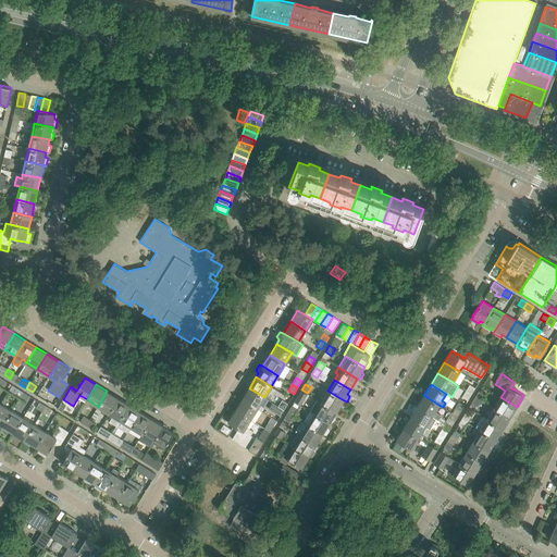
[(466,391),(471,394),(475,388),(470,384),(466,391)]
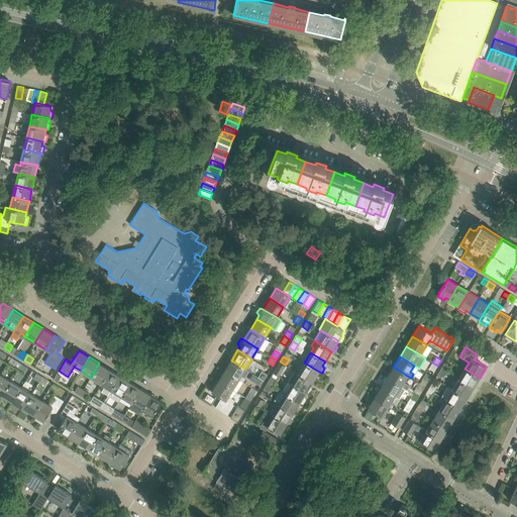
[(8,363),(18,369),(22,364),(11,357),(8,363)]
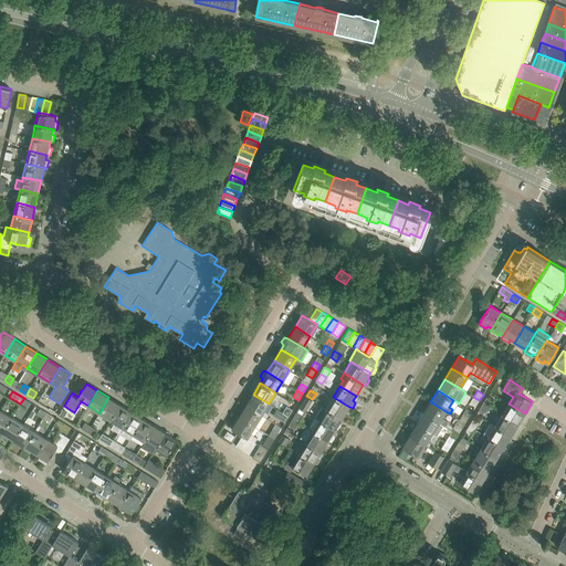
[(269,404),(253,395),(245,406),(261,415),(265,418),(268,413),(264,411),(269,404)]
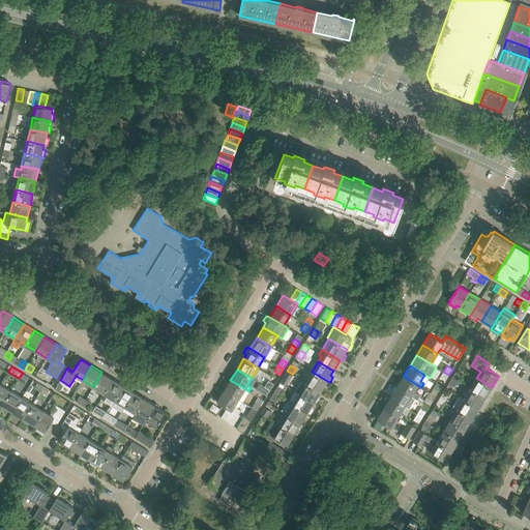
[(287,371),(284,376),(289,380),(292,374),(287,371)]
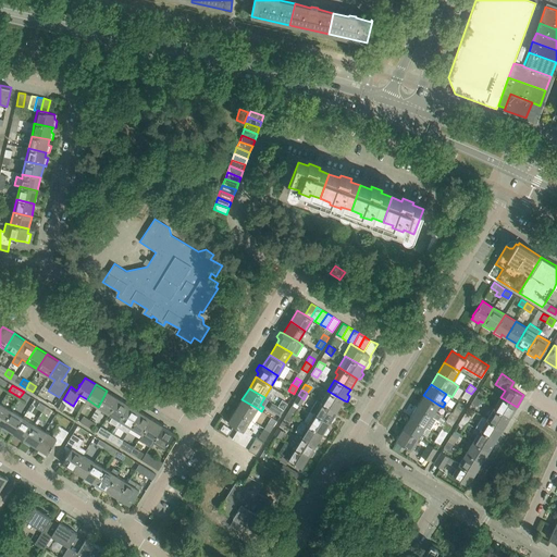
[(98,407),(109,413),(119,398),(107,391),(98,407)]
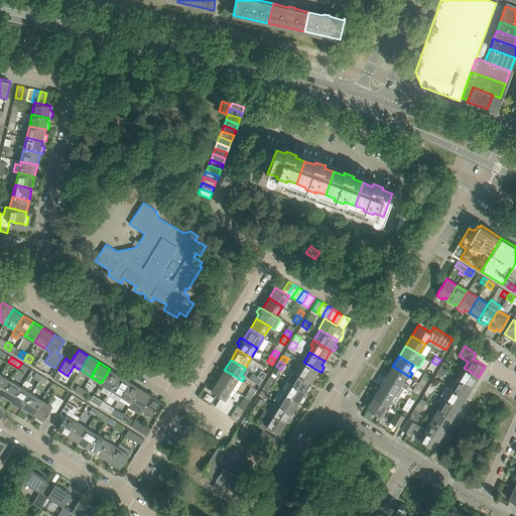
[(303,362),(297,372),(311,381),(318,371),(303,362)]
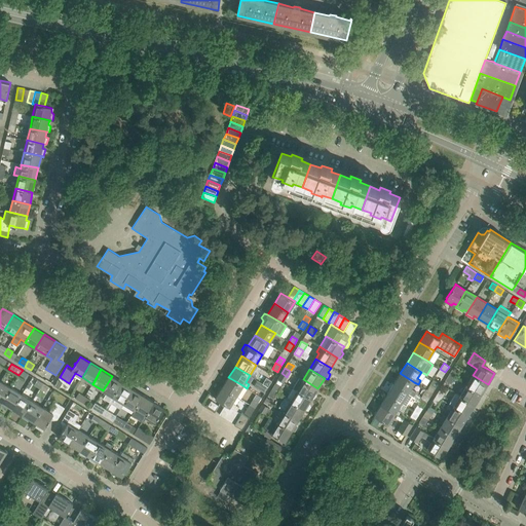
[(442,378),(445,372),(440,369),(437,375),(442,378)]
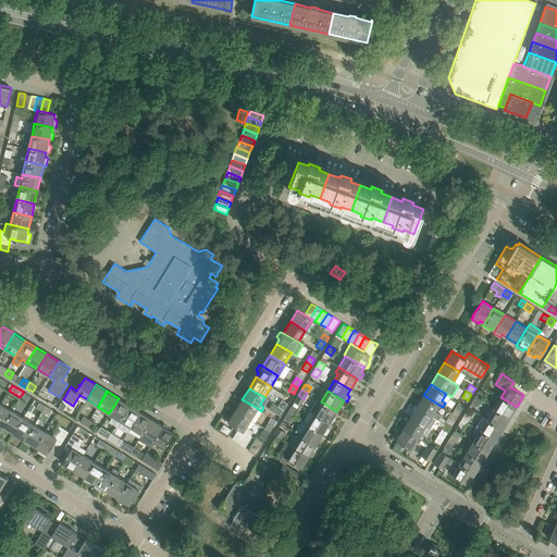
[(479,391),(475,396),(481,400),(485,394),(479,391)]
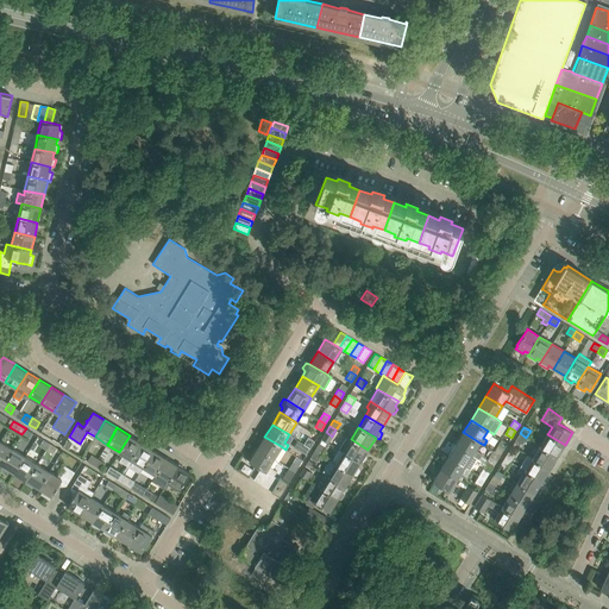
[(26,428),(22,434),(29,439),(32,433),(26,428)]
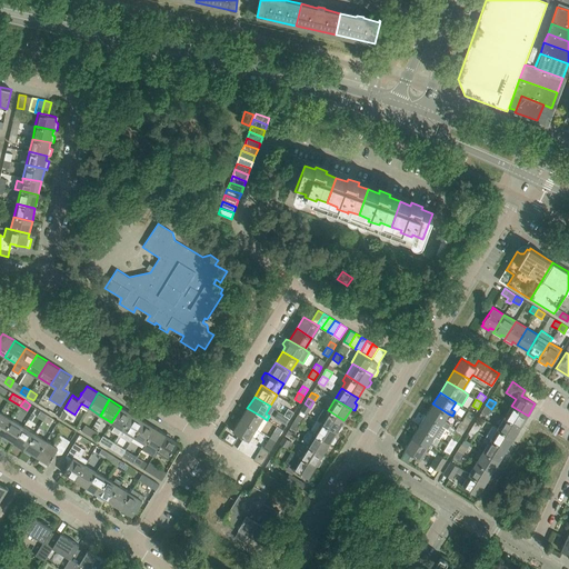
[(443,420),(448,413),(432,403),(426,415),(446,427),(448,429),(450,425),(443,420)]
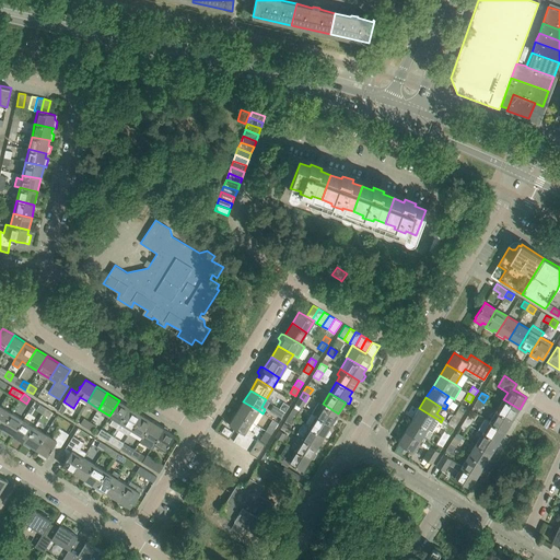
[(480,409),(483,403),(478,398),(474,405),(480,409)]
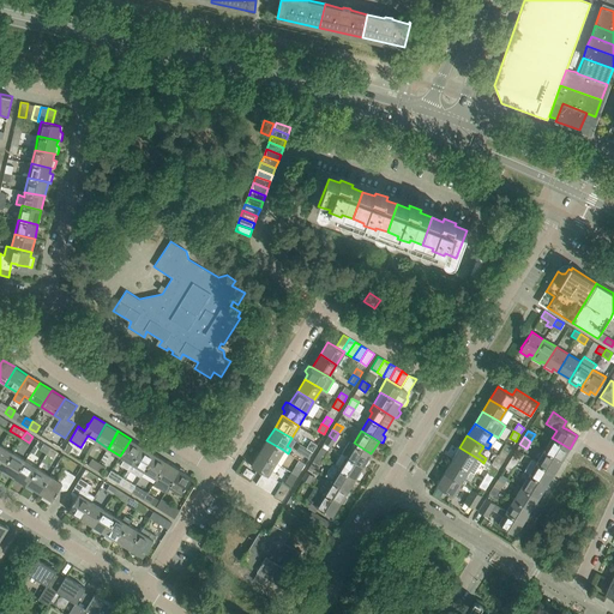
[(561,461),(570,449),(552,438),(545,450),(561,461)]
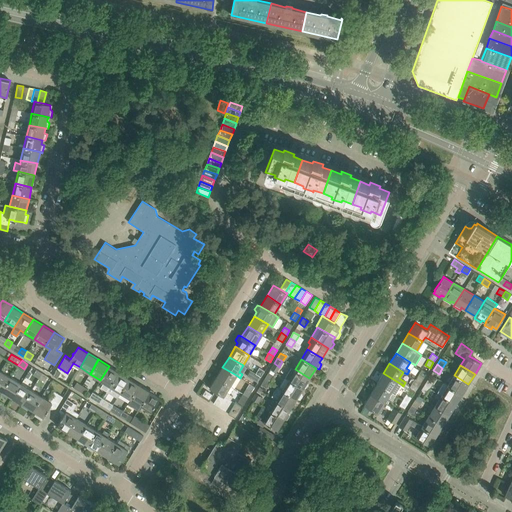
[(100,380),(110,386),(119,372),(109,366),(100,380)]
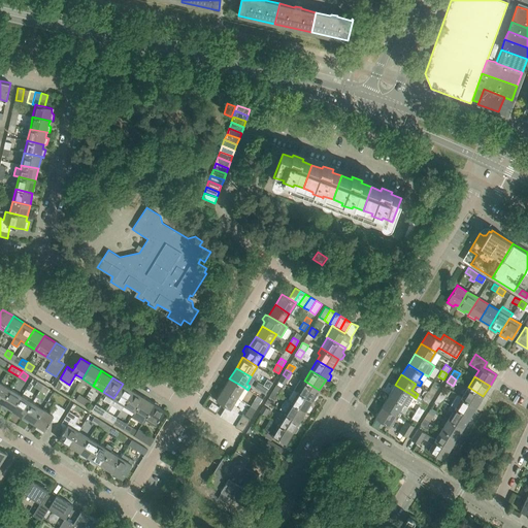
[(243,387),(229,378),(223,389),(237,398),(243,387)]
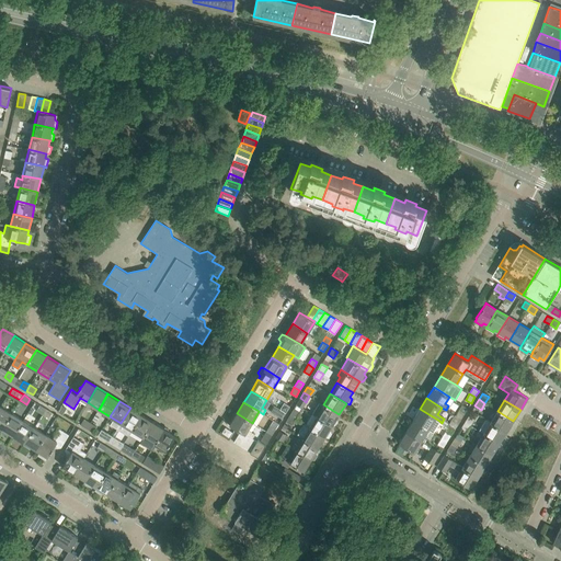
[(319,402),(312,413),(332,425),(334,425),(338,421),(336,419),(339,414),(323,404),(319,402)]
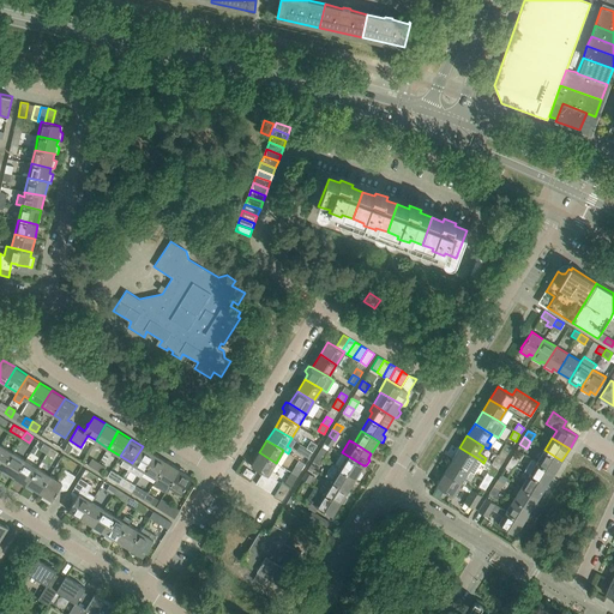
[(311,441),(307,447),(313,451),(317,445),(311,441)]
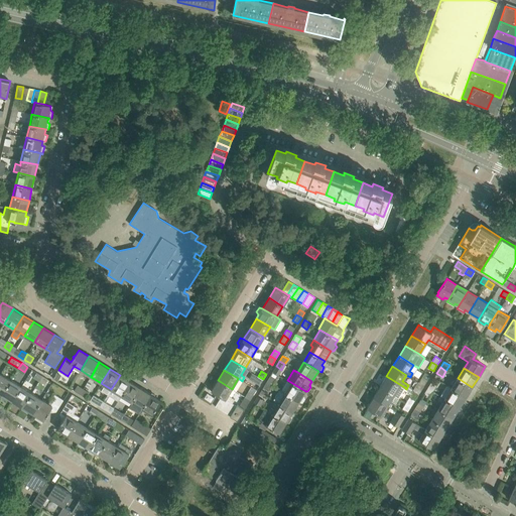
[(273,371),(266,382),(272,385),(278,375),(273,371)]
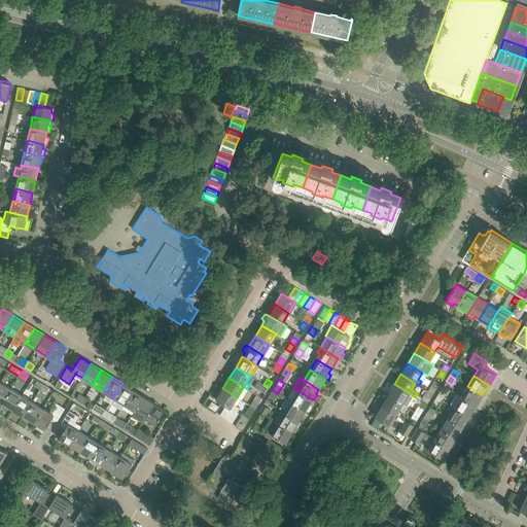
[(34,386),(40,389),(43,384),(37,380),(34,386)]
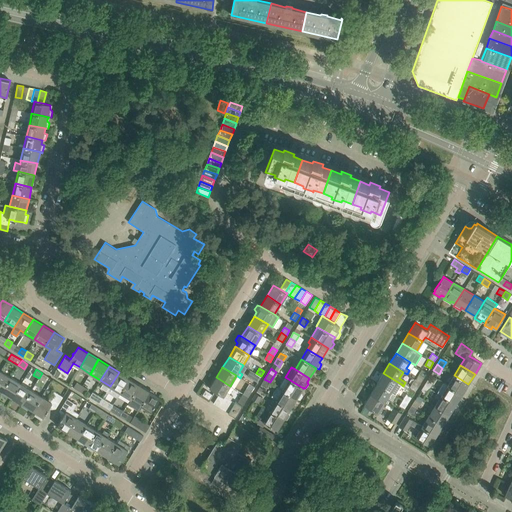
[(422,369),(416,379),(421,383),(427,372),(422,369)]
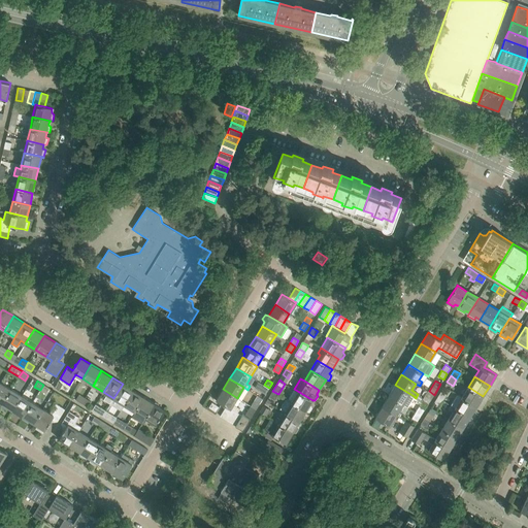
[(0,402),(2,403),(2,404),(11,389),(1,383),(0,384),(0,402)]
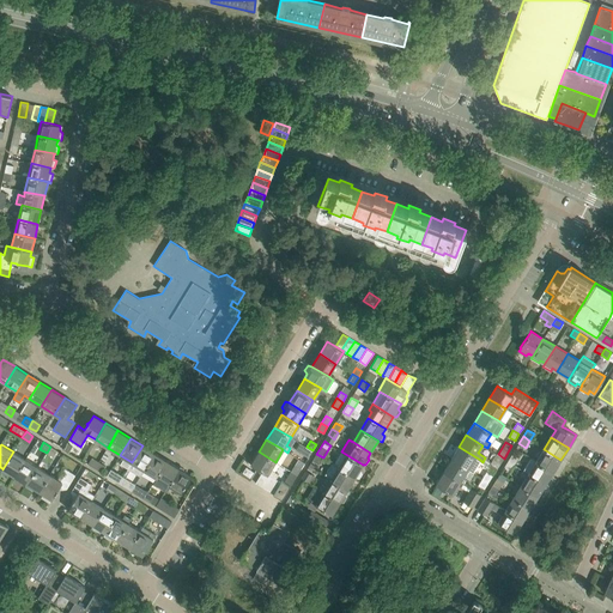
[(132,462),(128,468),(133,472),(137,466),(144,471),(155,453),(143,445),(132,462)]
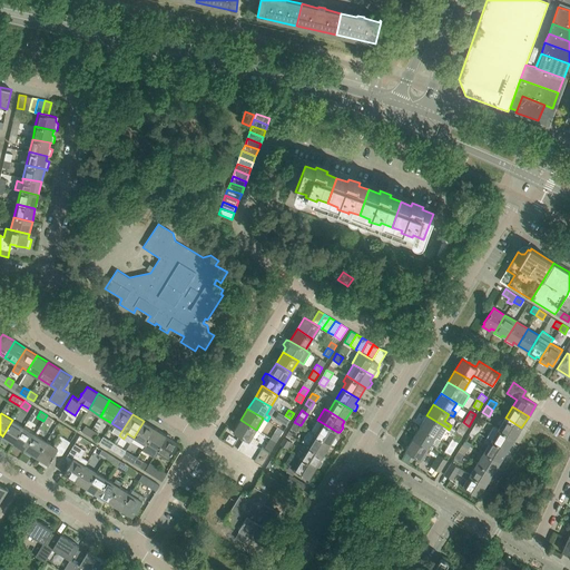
[(47,415),(43,421),(49,424),(53,419),(47,415)]
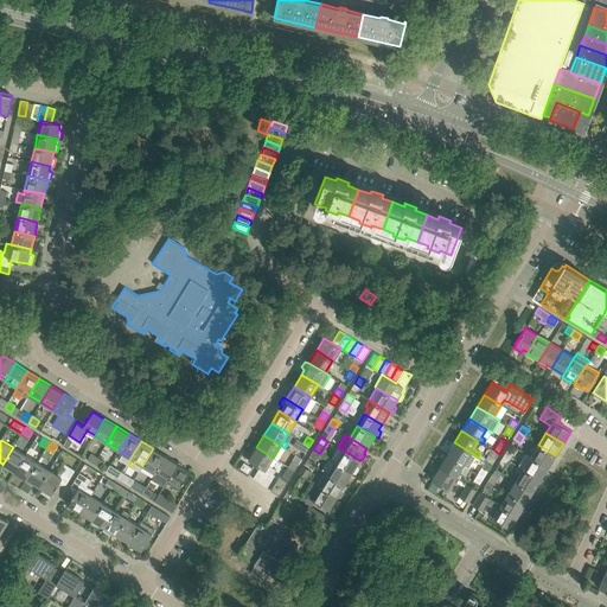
[(299,449),(305,453),(310,446),(304,442),(299,449)]
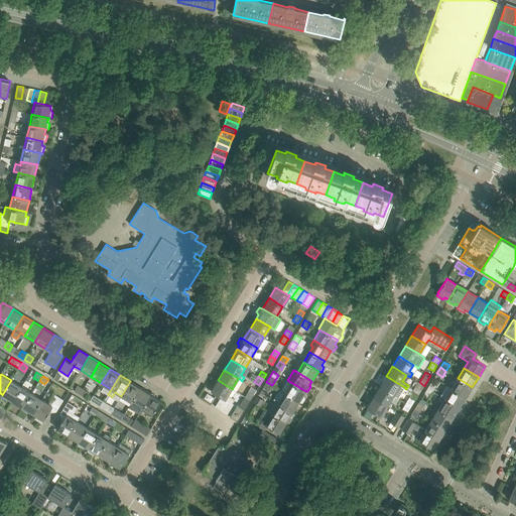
[(386,376),(380,386),(394,395),(398,398),(404,387),(386,376)]
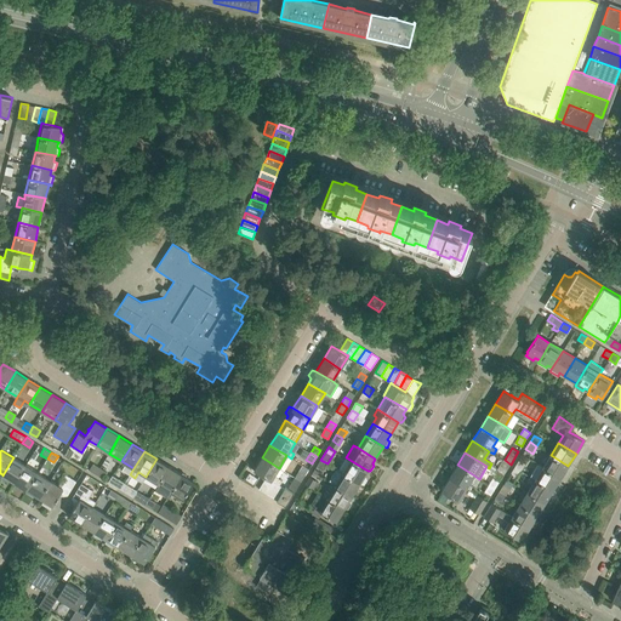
[(551,455),(543,467),(560,478),(568,466),(551,455)]
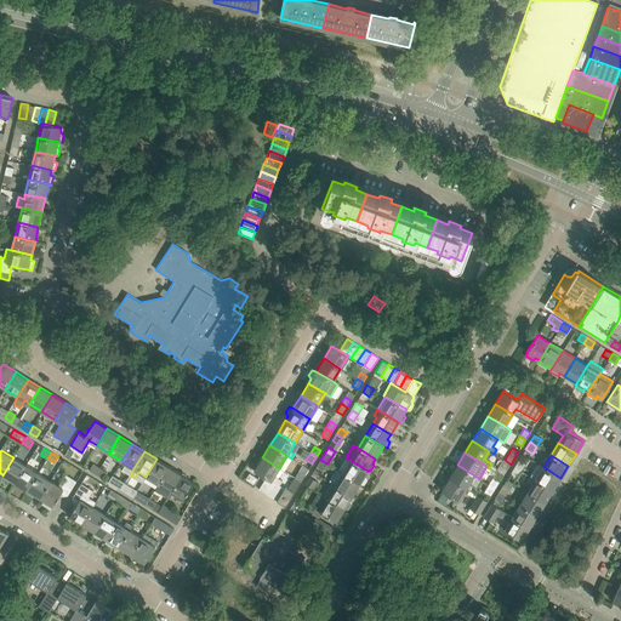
[(13,457),(3,476),(1,478),(9,483),(11,480),(15,483),(26,465),(13,457)]
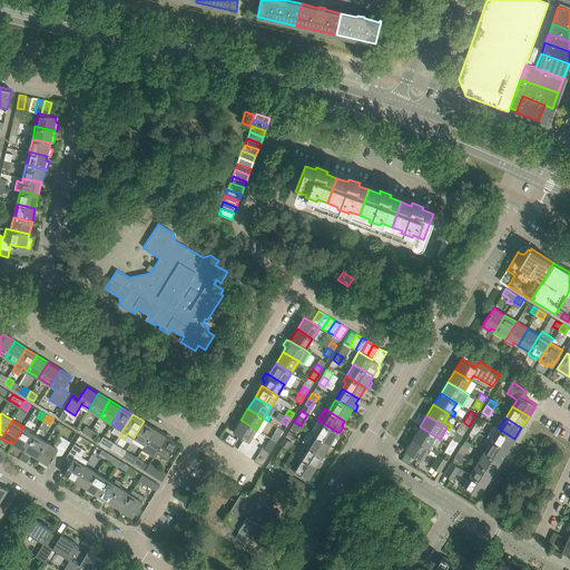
[(241,420),(233,431),(244,438),(249,442),(255,444),(256,445),(259,441),(252,436),(256,430),(241,420)]
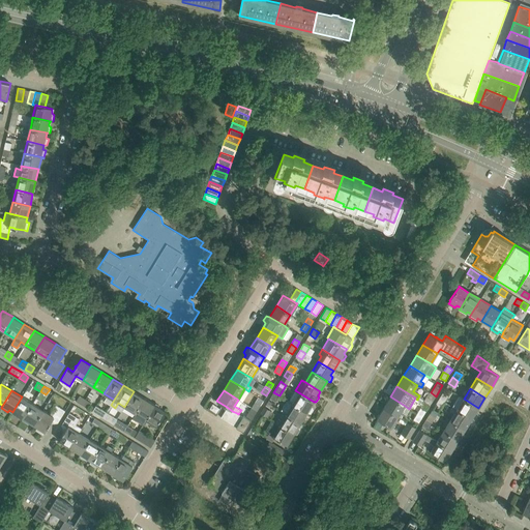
[(295,390),(289,402),(292,404),(307,413),(311,413),(313,409),(311,406),(314,402),(295,390)]
